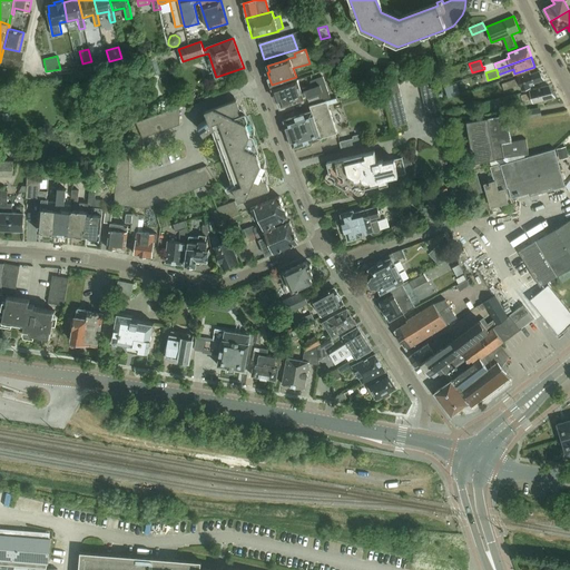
[(530,85),(543,79),(543,80),(544,79),(539,70),(539,71),(531,74),(530,71),(518,76),(518,78),(504,84),(507,89),(520,85),(522,90),(531,87),(530,85)]
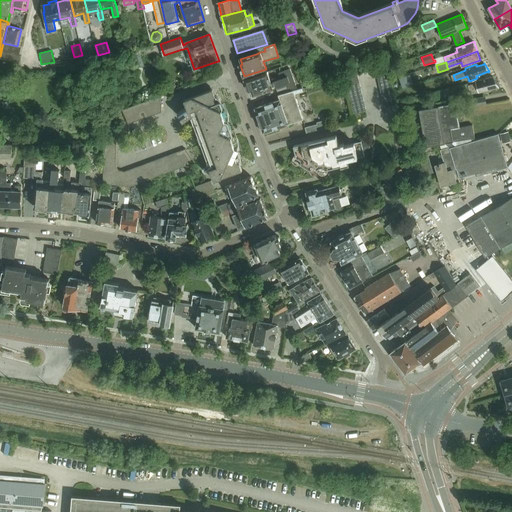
[(384,107),(397,104),(388,66),(376,69),(384,107)]
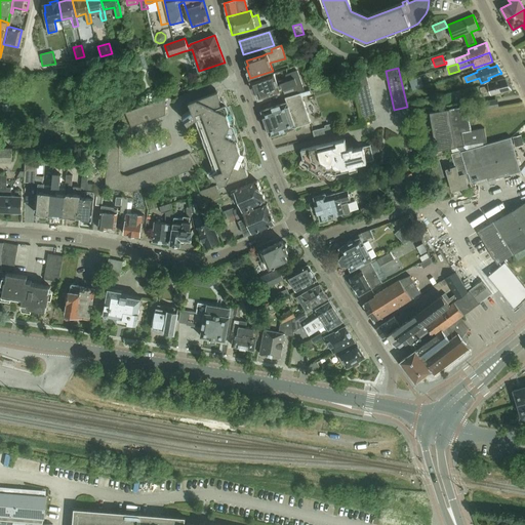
[(301,93),(305,91),(297,71),(286,74),(288,80),(278,84),(274,73),(251,81),(255,93),(258,92),(260,97),(280,90),(283,89),(283,92),(294,88),(296,94),(301,93)]
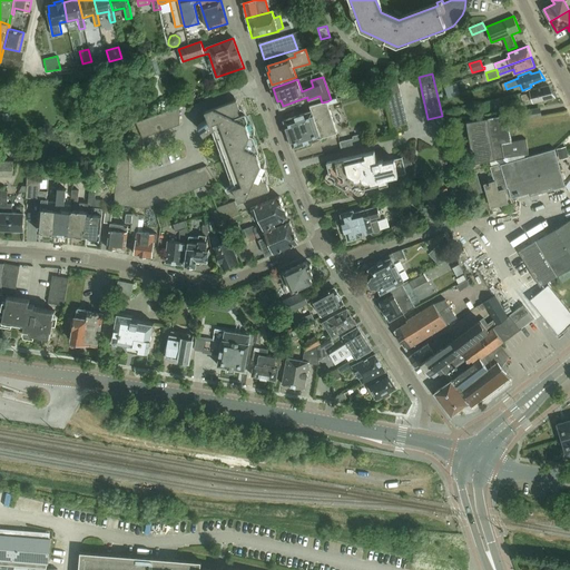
[(394,128),(409,125),(399,82),(384,86),(394,128)]
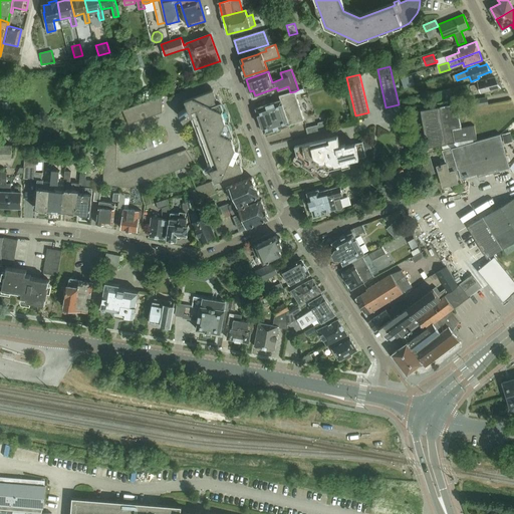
[(412,75),(401,78),(404,89),(415,85),(412,75)]
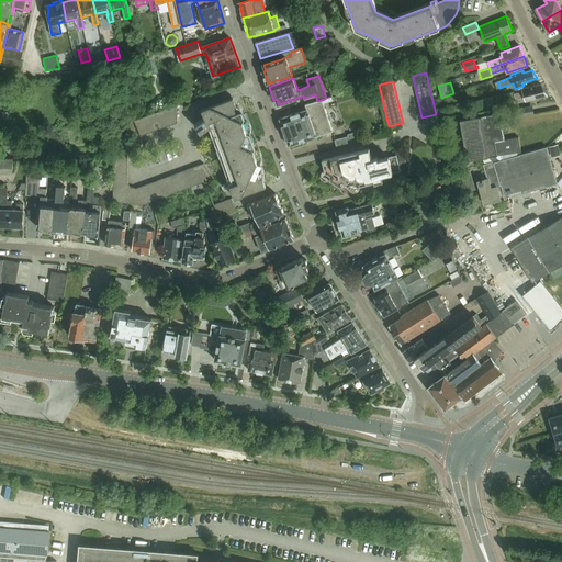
[(540,85),(524,89),(524,91),(515,94),(515,92),(508,93),(510,102),(526,98),(527,101),(547,97),(548,97),(541,83),(540,85)]
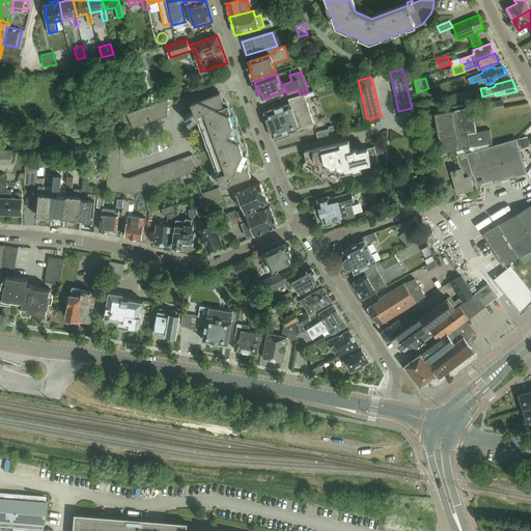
[(298,89),(286,93),(288,100),(300,95),(298,89)]
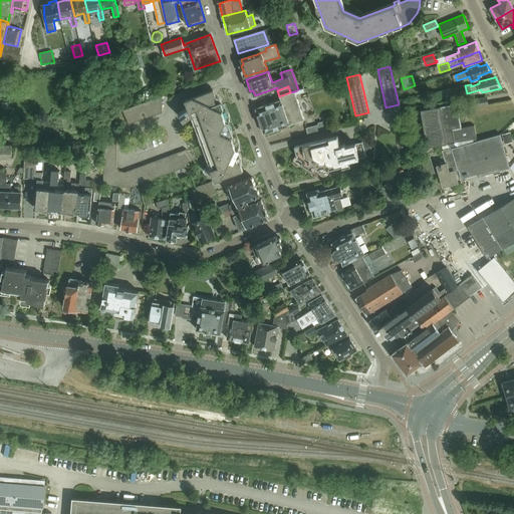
[(188,106),(179,113),(185,121),(190,117),(195,115),(213,166),(211,167),(216,181),(243,171),(241,164),(238,163),(237,159),(241,157),(239,150),(237,149),(233,139),(234,136),(229,122),(227,121),(223,112),(224,109),(221,102),(217,103),(215,99),(217,95),(214,90),(186,100),(188,106)]
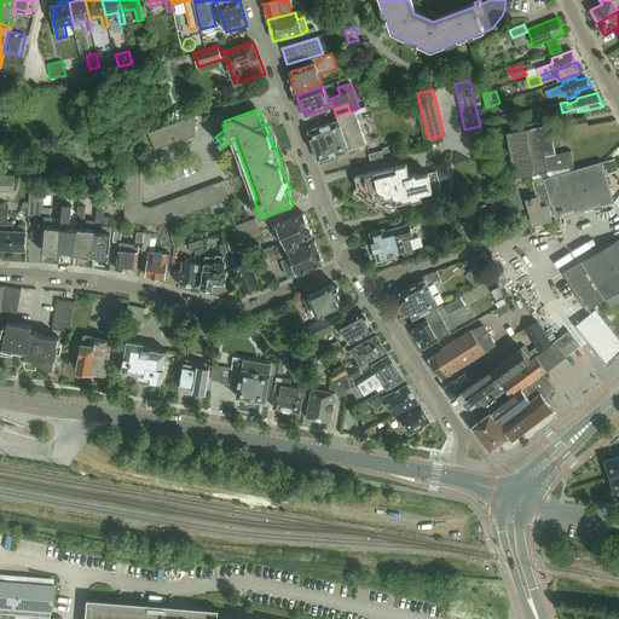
[(318,161),(366,145),(357,114),(356,110),(350,111),(336,116),(339,121),(308,131),(318,161)]
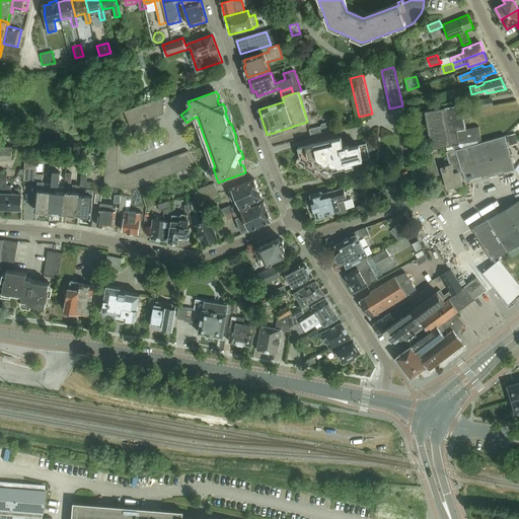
[(154,100),(159,116),(164,114),(163,97),(154,100)]
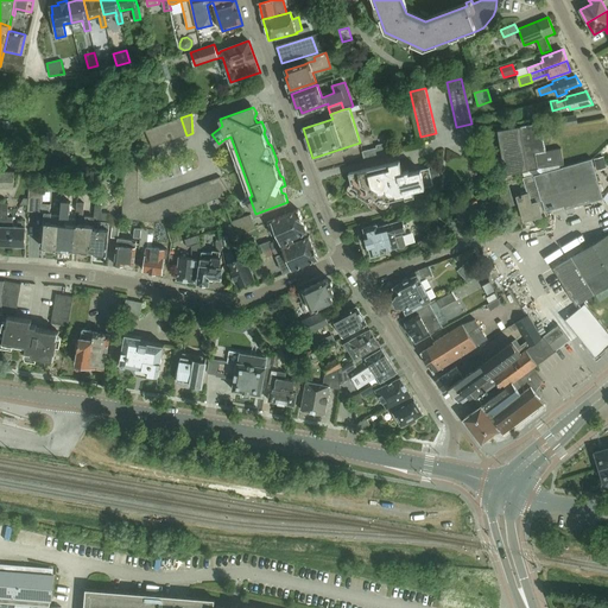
[(559,119),(561,126),(577,122),(576,115),(559,119)]
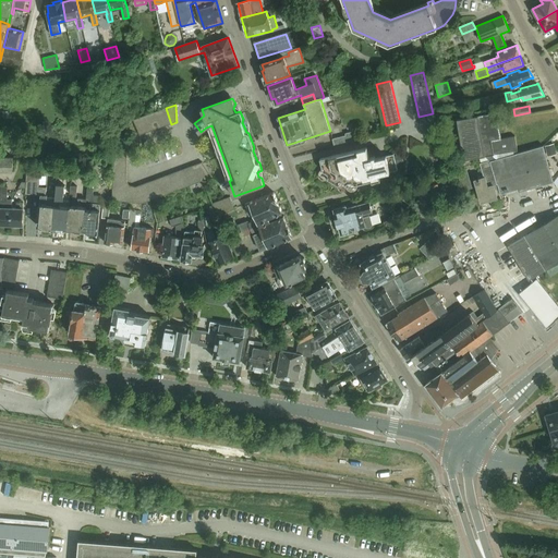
[(165,126),(171,124),(166,108),(159,110),(165,126)]
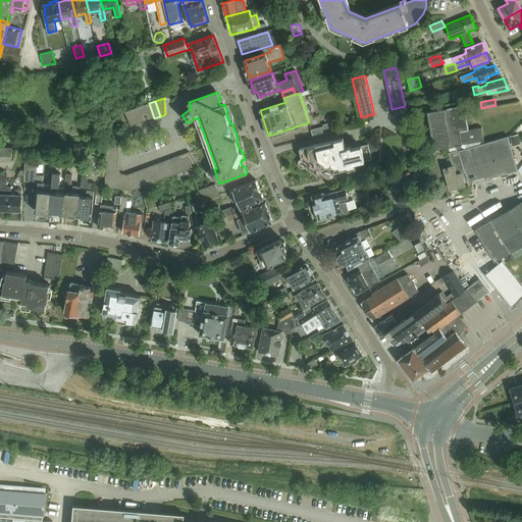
[(148,120),(154,118),(149,103),(143,105),(148,120)]
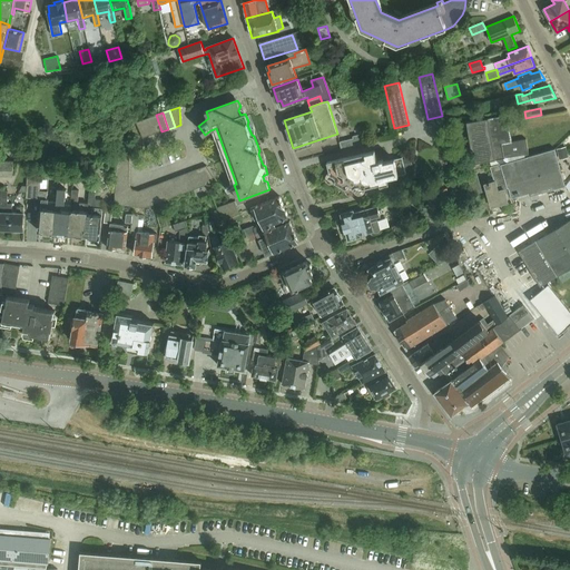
[(156,134),(161,131),(156,115),(150,117),(156,134)]
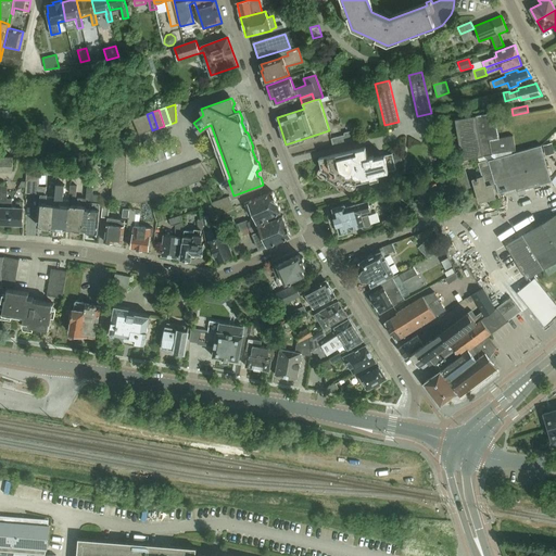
[(455,119),(463,160),(516,150),(514,136),(500,138),(495,112),(455,119)]
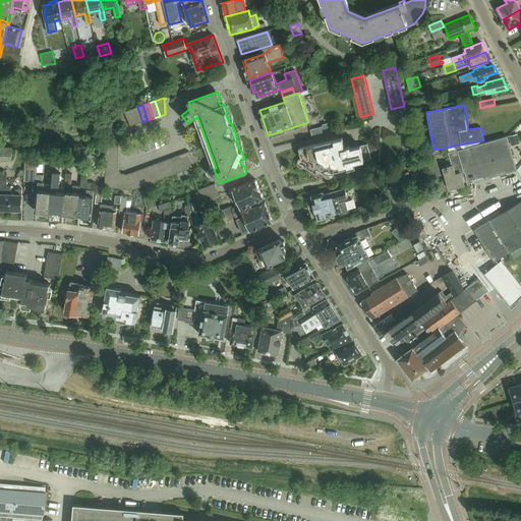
[(136,124),(142,122),(137,107),(131,109),(136,124)]
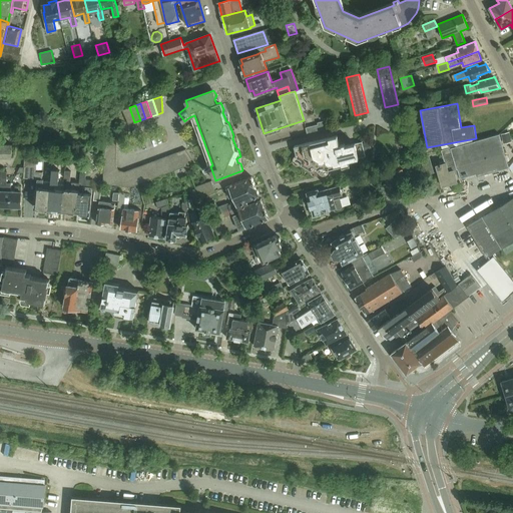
[(128,124),(134,122),(129,107),(122,110),(128,124)]
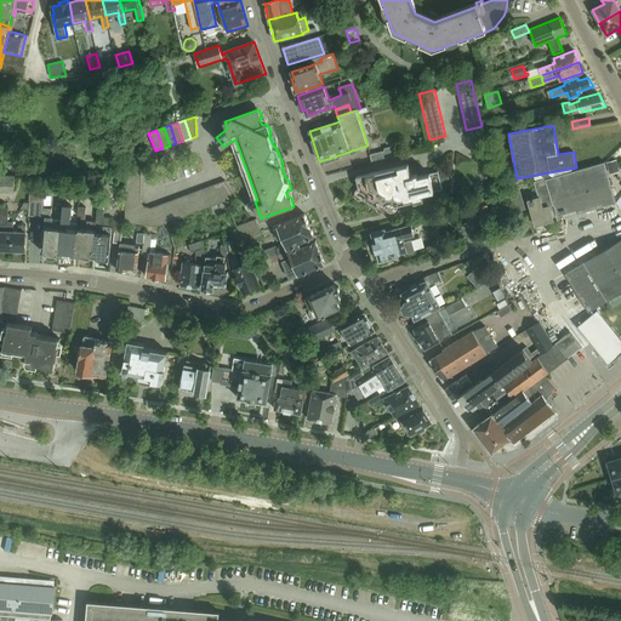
[(372,163),(398,155),(396,146),(385,148),(385,151),(370,155),(372,163)]
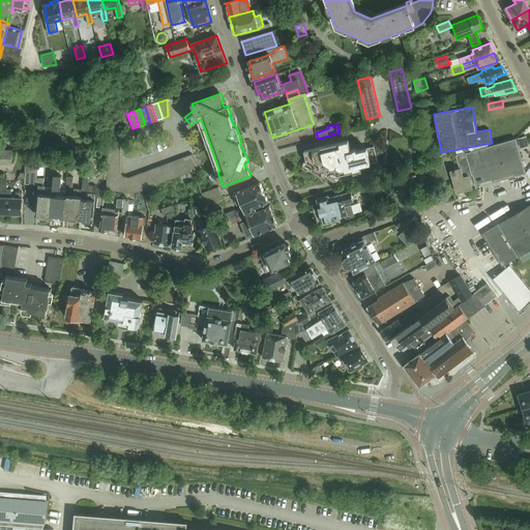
[(518,139),(520,147),(528,145),(526,137),(518,139)]
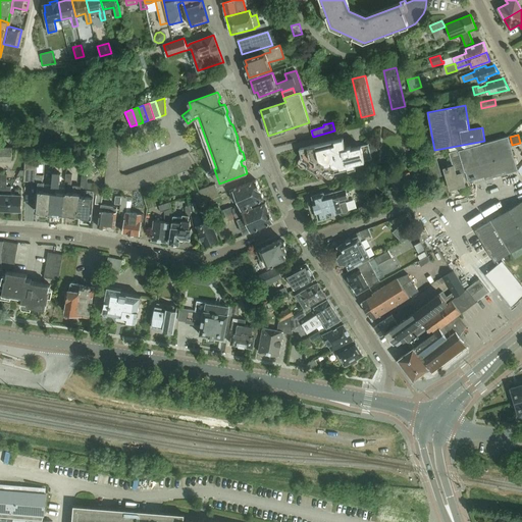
[(454,165),(444,168),(450,190),(466,186),(465,183),(484,177),(485,179),(518,170),(509,137),(450,153),(454,165)]
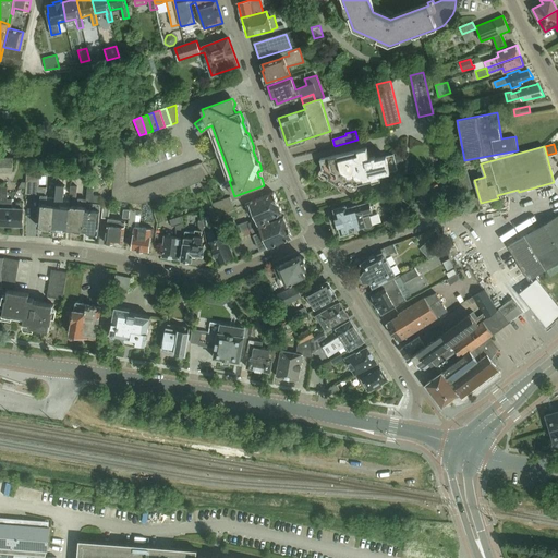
[(379,174),(398,170),(397,165),(395,156),(395,154),(376,158),(375,157),(370,158),(367,147),(320,159),(324,171),(327,179),(339,185),(348,185),(373,180),(372,176),(378,173),(379,174)]
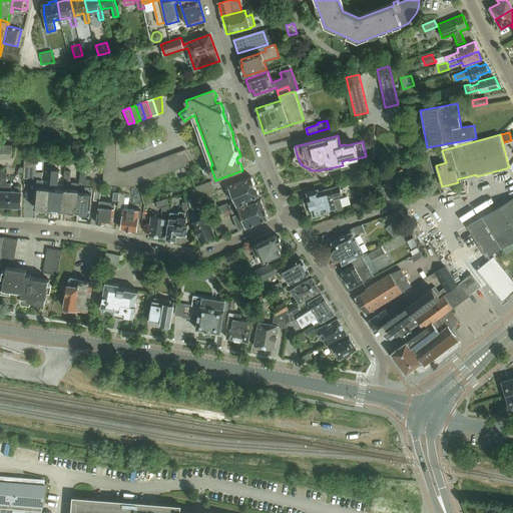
[(104,148),(117,148),(117,139),(104,141),(104,148)]
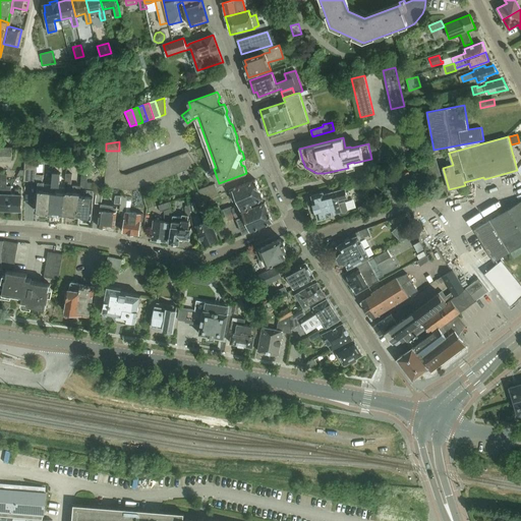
[(378,152),(374,143),(368,146),(370,154),(378,152)]
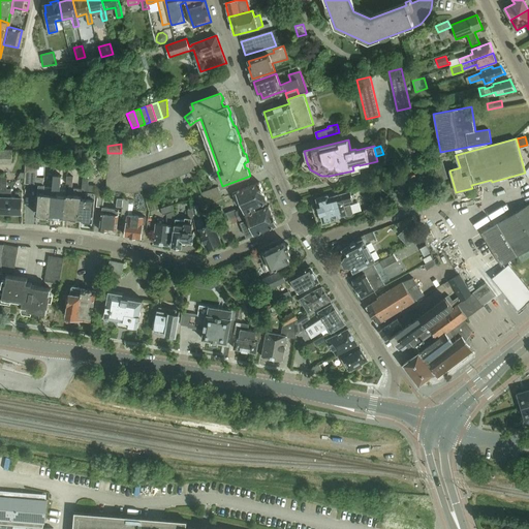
[(0,162),(12,163),(12,149),(0,148),(0,162)]
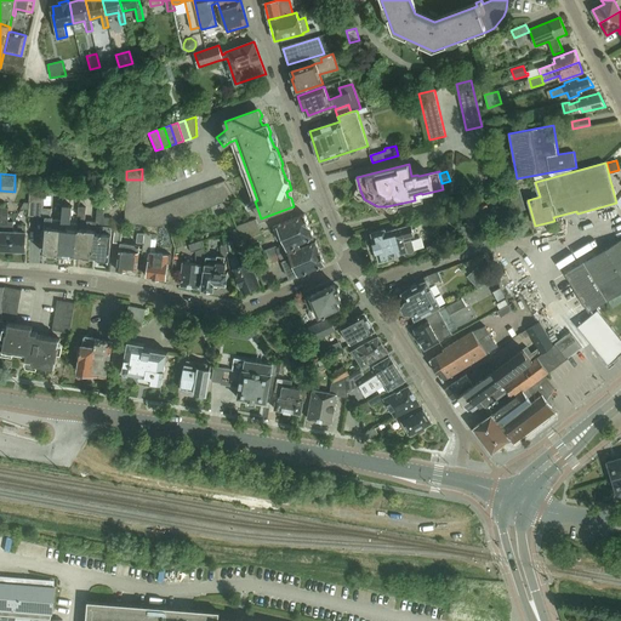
[(226,201),(237,198),(226,181),(218,183),(226,201)]
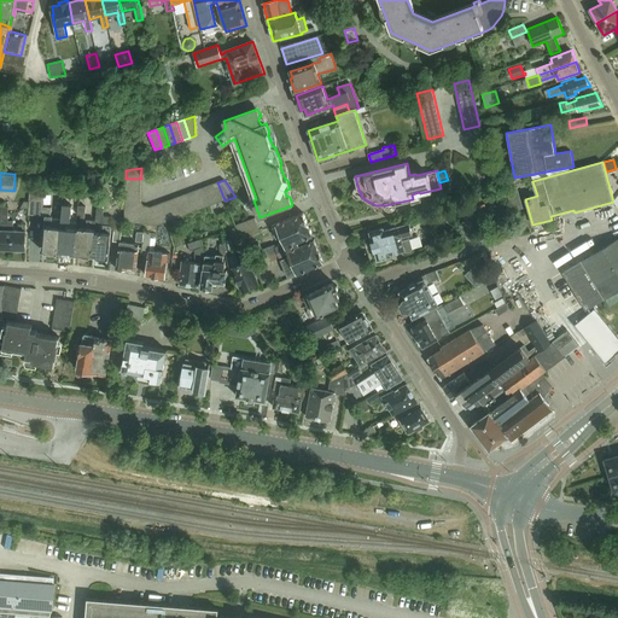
[(210,205),(225,200),(217,182),(204,187),(210,205)]
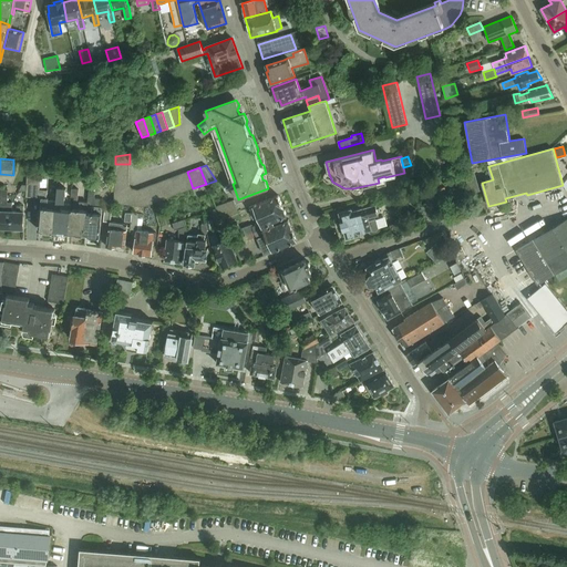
[(162,200),(165,198),(193,188),(187,172),(156,183),(162,200)]
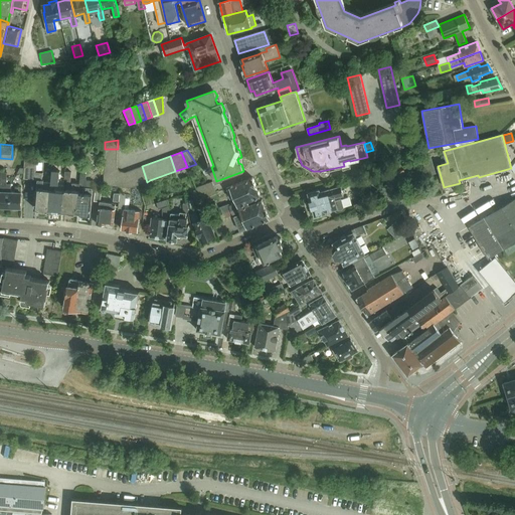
[(436,173),(435,167),(431,156),(422,158),(427,176),(436,173)]
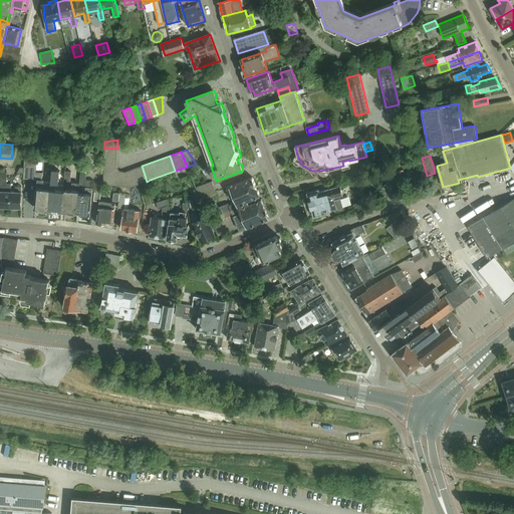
[(61,212),(64,172),(56,171),(56,166),(52,166),(51,183),(48,211),(61,212)]
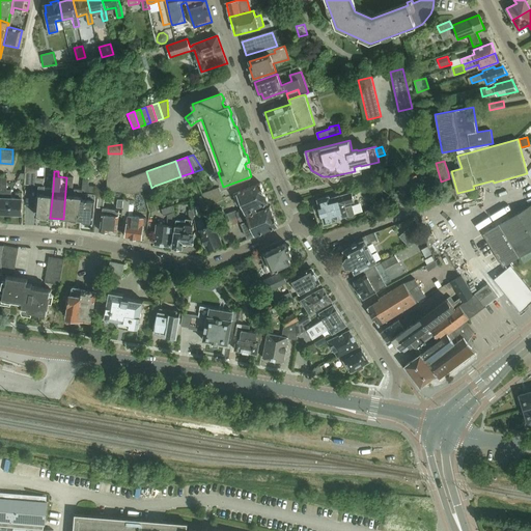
[(146,190),(151,188),(146,171),(140,174),(146,190)]
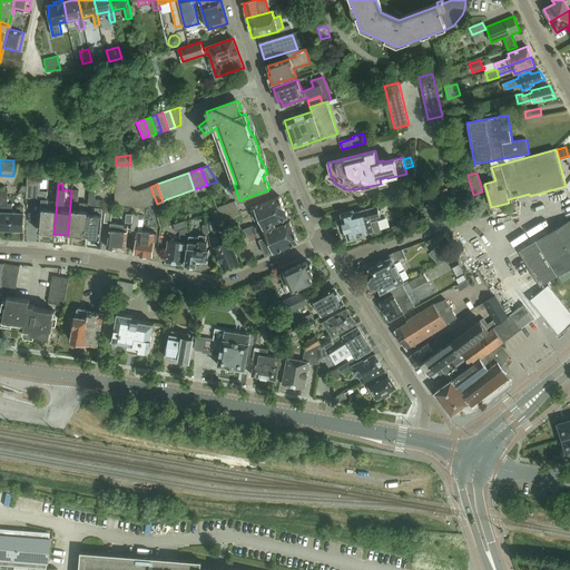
[(40,186),(27,185),(27,187),(26,199),(39,199),(40,186)]
